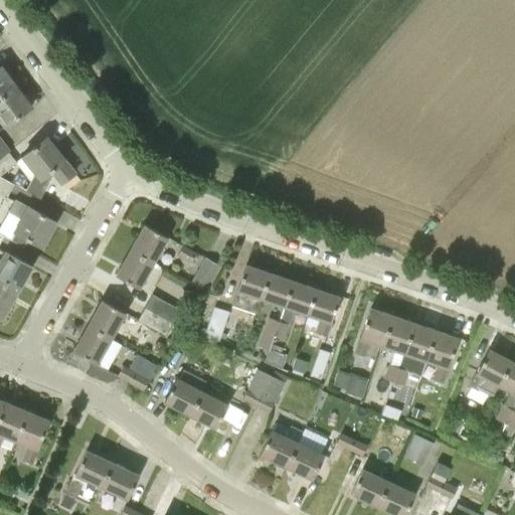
[(0,100),(17,87),(1,65),(0,65),(0,100)]
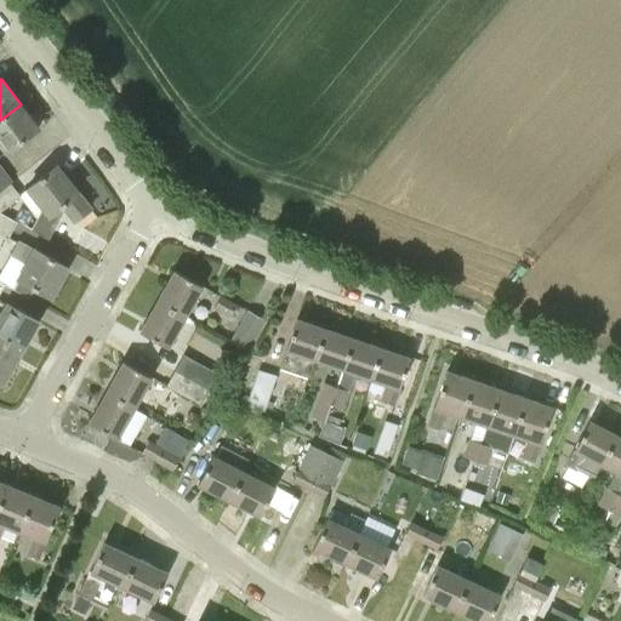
[(21,104),(0,120),(0,148),(4,154),(38,129),(21,104)]
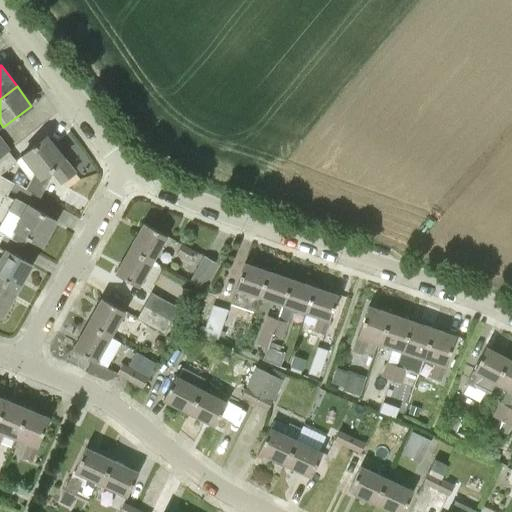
[(22,156),(35,172),(30,180),(26,189),(40,198),(46,185),(45,184),(40,179),(49,172),(51,174),(54,172),(61,182),(74,172),(46,137),(30,149),(22,156)]
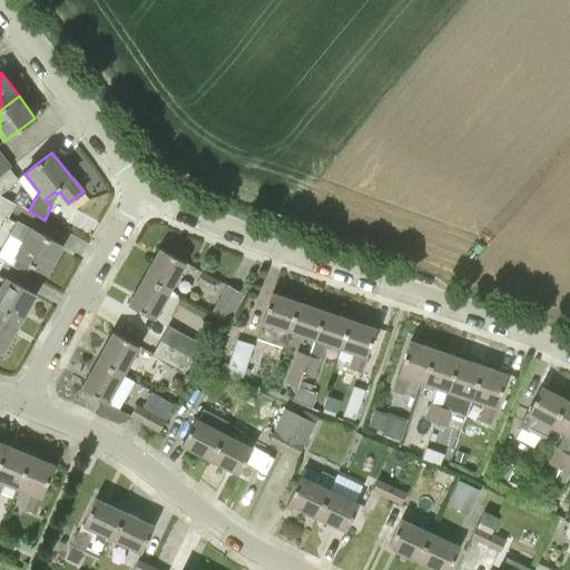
[(0,175),(10,167),(0,155),(0,175)]
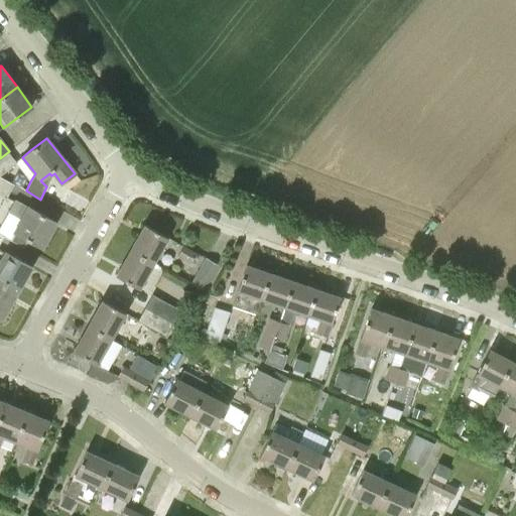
[(0,174),(16,163),(17,162),(16,161),(9,151),(0,158),(0,174)]
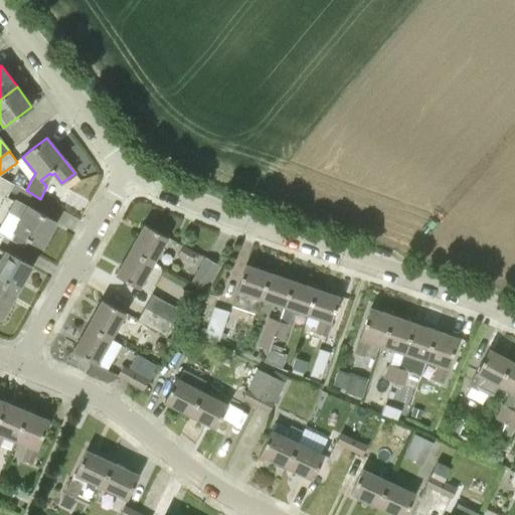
[(0,176),(0,194),(6,198),(14,183),(0,176)]
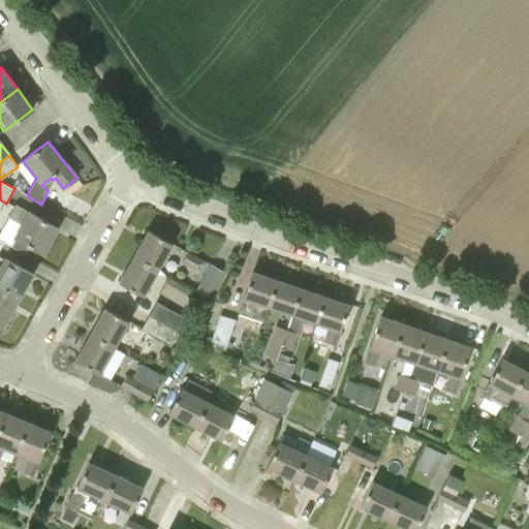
[(16,204),(0,230),(0,240),(3,242),(24,253),(28,245),(43,253),(58,227),(39,217),(28,210),(16,204)]
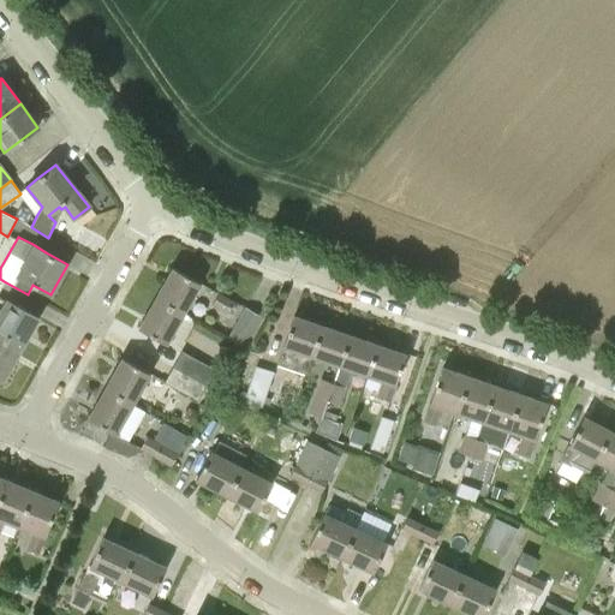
[(155,298),(184,314),(201,284),(173,268),(155,298)]
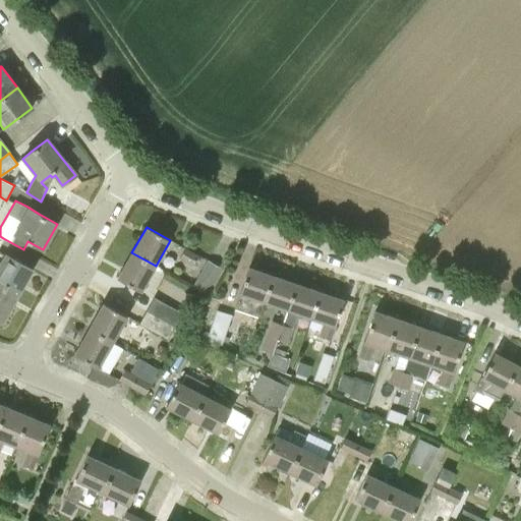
[(185,248),(179,258),(192,266),(198,255),(185,248)]
